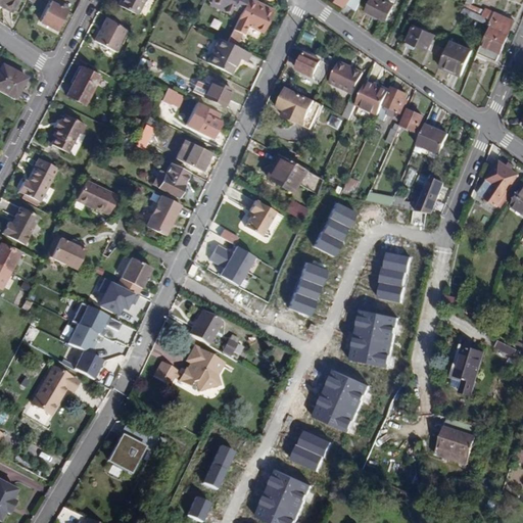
[(0,0),(0,2),(12,8),(16,0),(0,0)]
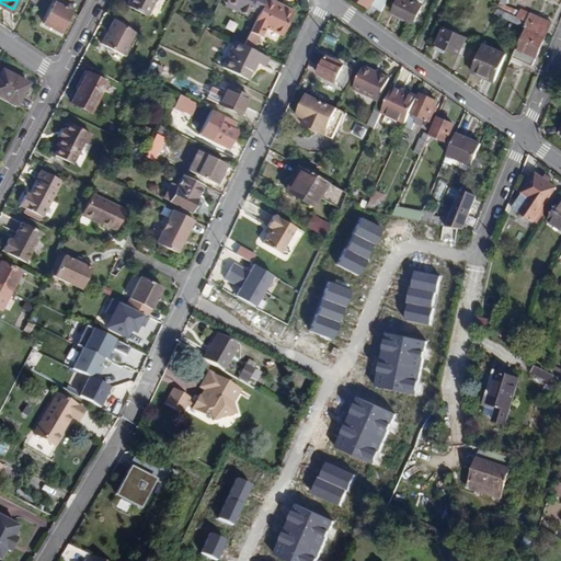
[(130,0),(127,7),(147,18),(156,0),(130,0)]
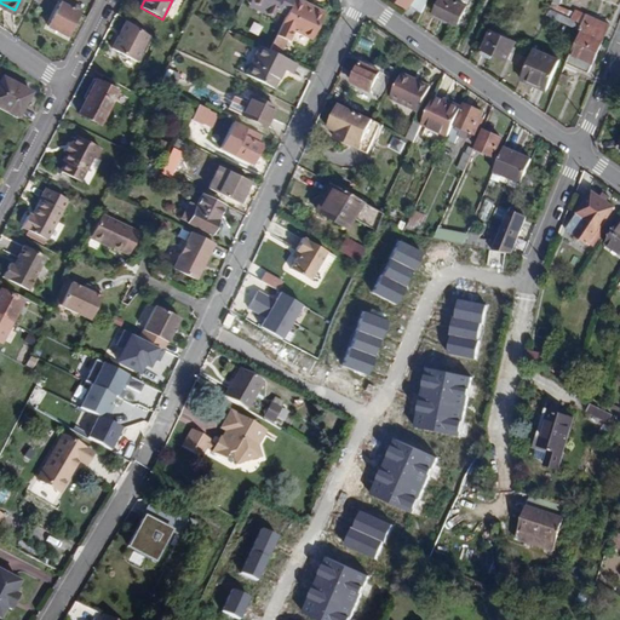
[(251,0),(251,1),(265,9),(263,13),(273,17),(276,11),(286,16),(292,5),(293,0),(251,0)]
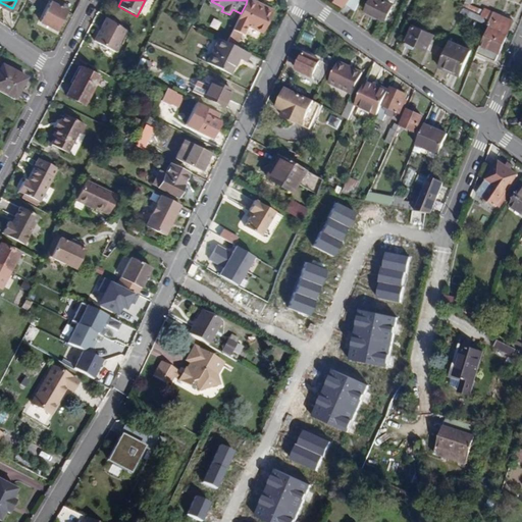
[(270,15),(272,12),(247,0),(246,4),(270,15)]
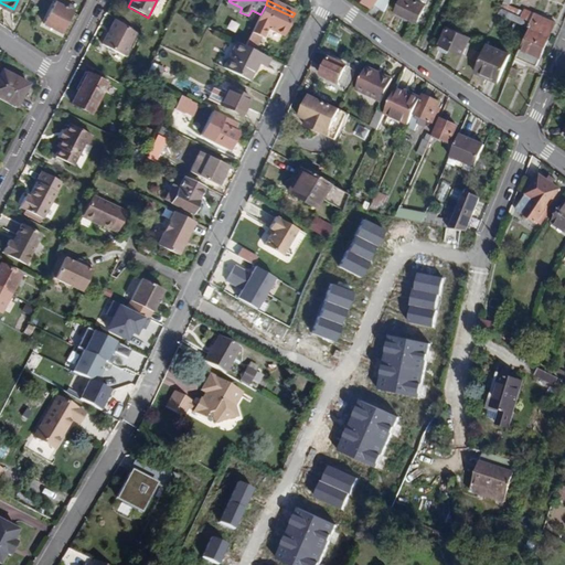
[(374,4),(385,12),(390,0),(362,0),(372,8),(374,4)]
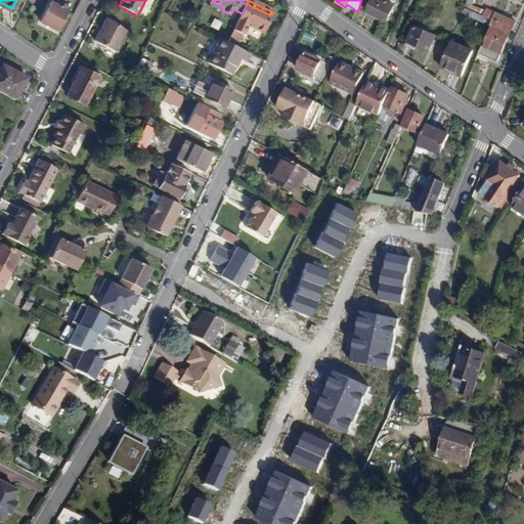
[(372,0),(366,11),(388,22),(395,5),(387,1),(385,0),(372,0)]
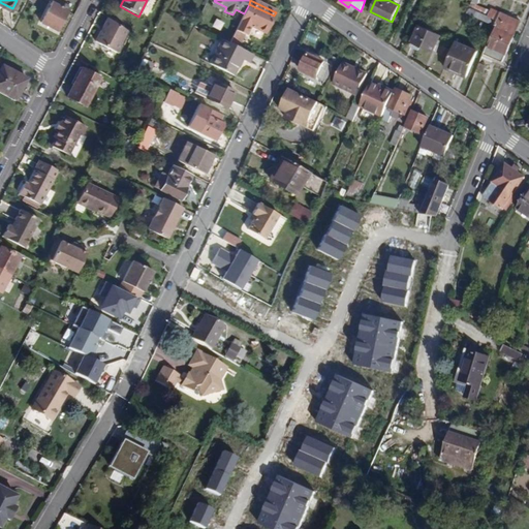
[(0,5),(10,11),(12,8),(0,2),(0,5)]
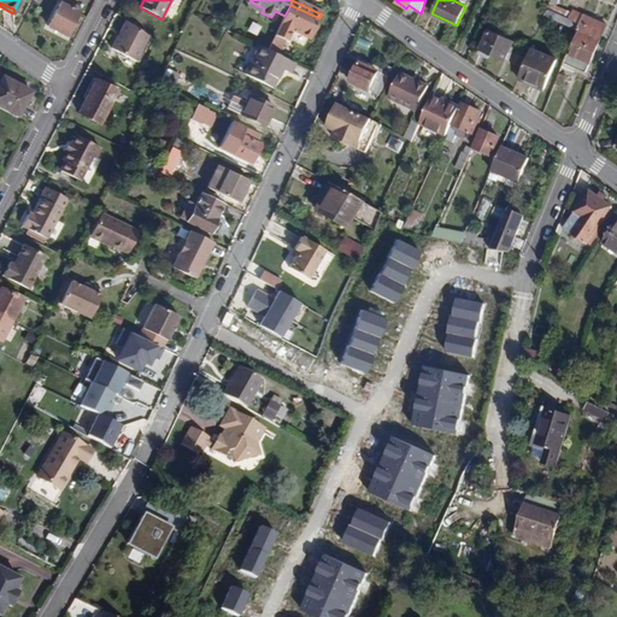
[(50,27),(66,35),(77,13),(60,5),(50,27)]
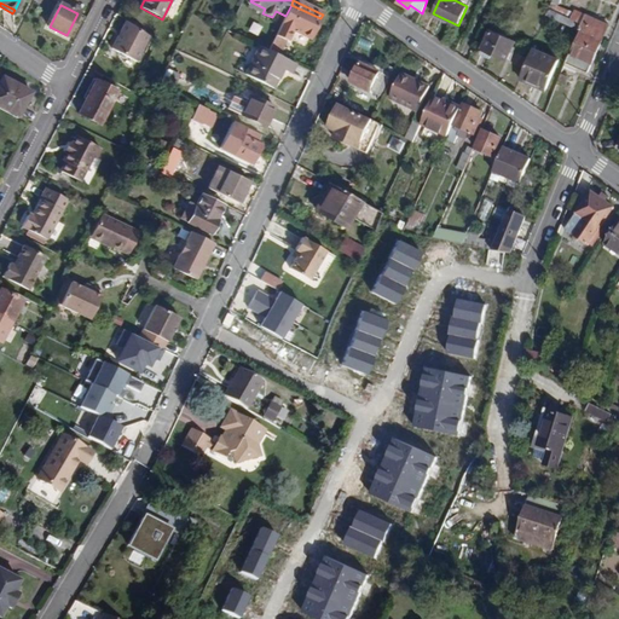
[(293,33),(310,41),(320,18),(291,5),(285,16),(275,38),(285,42),(287,44),(293,33)]
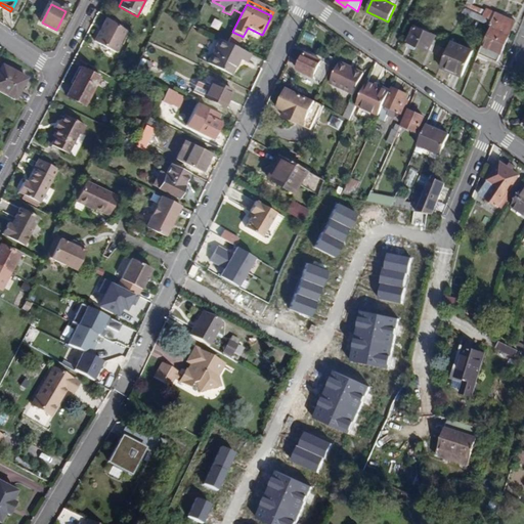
[(493,20),(483,15),(465,7),(463,12),(491,25),(493,20)]
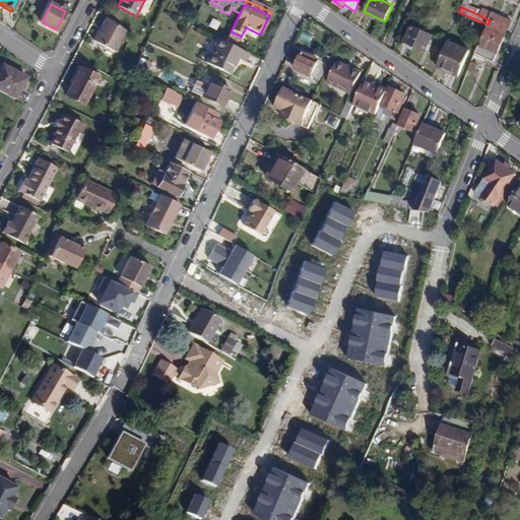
[(479,15),(490,20),(493,13),(482,8),(479,15)]
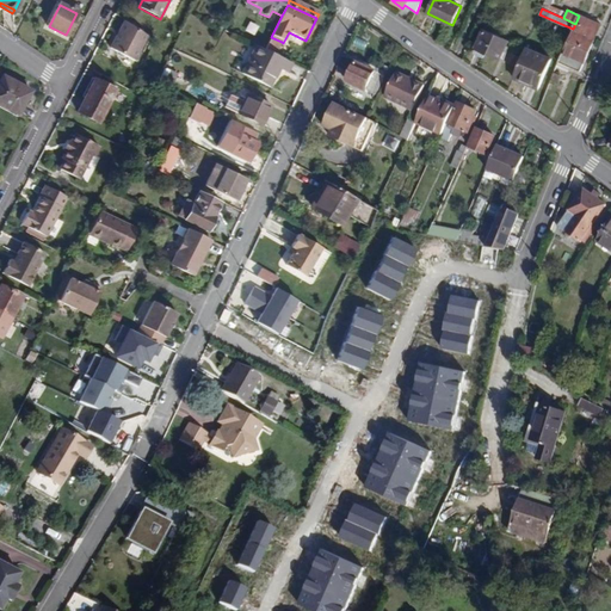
[(572,68),(580,72),(597,32),(600,25),(579,16),(575,24),(573,29),(556,68),(569,73),(572,68)]
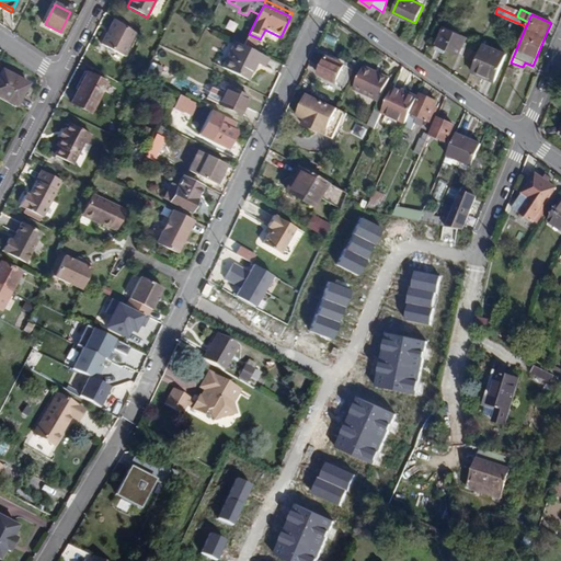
[(232,31),(236,22),(227,19),(224,27),(232,31)]
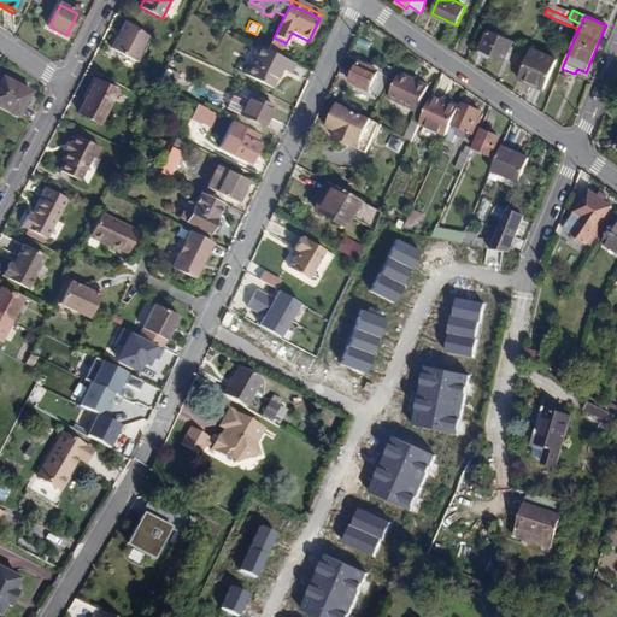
[(110,50),(134,63),(150,36),(125,22),(110,50)]
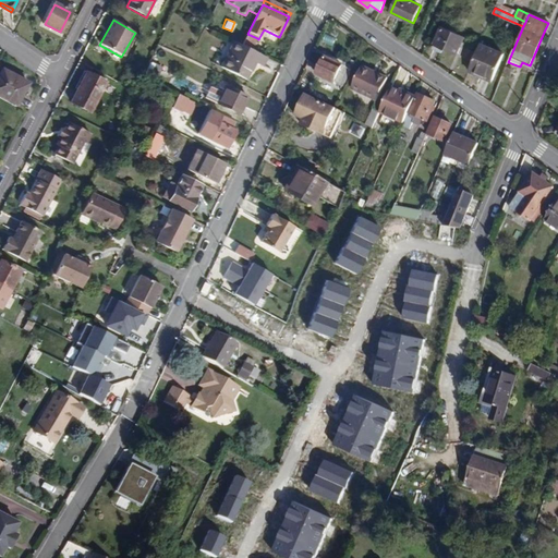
[(458,55),(465,38),(443,27),(435,44),(446,49),(458,55)]
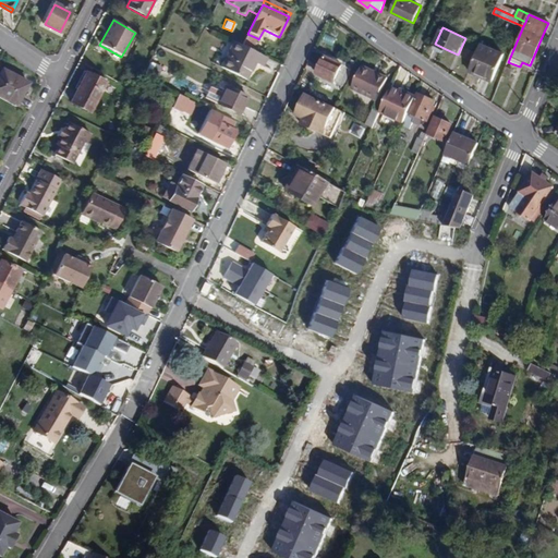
[(257,38),(247,34),(242,46),(252,50),(257,38)]
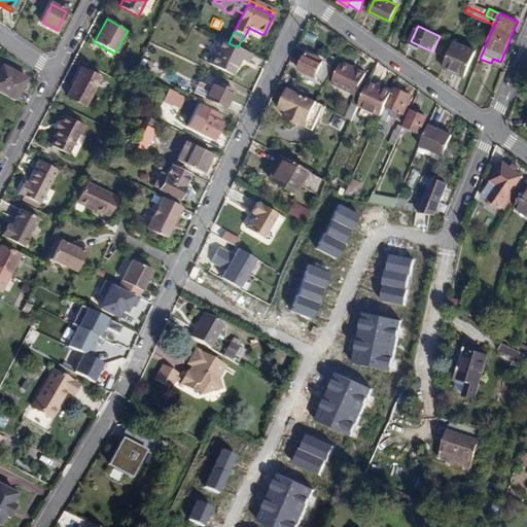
[(246,63),(251,54),(238,47),(229,43),(220,39),(209,64),(233,75),(240,60),(246,63)]
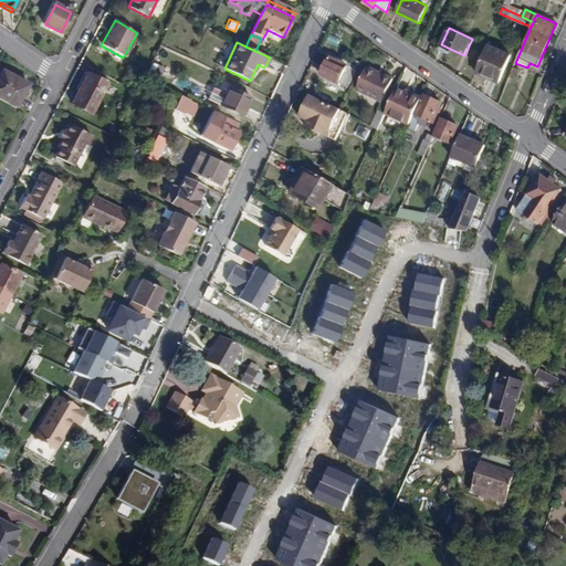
[(440,50),(450,54),(452,50),(441,44),(440,50)]
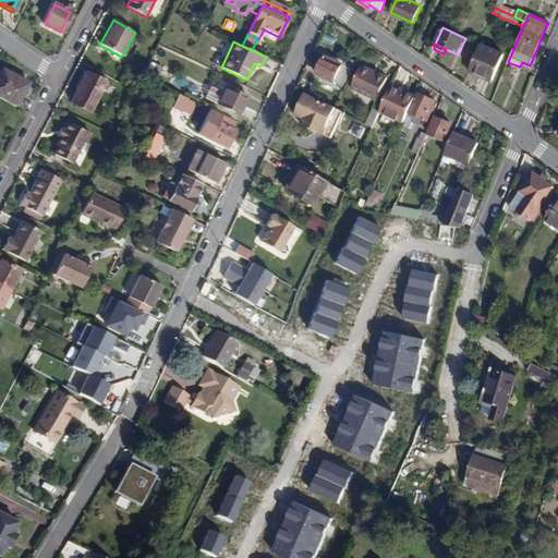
[(478,73),(493,80),(504,53),(481,44),(469,72),(477,76),(478,73)]
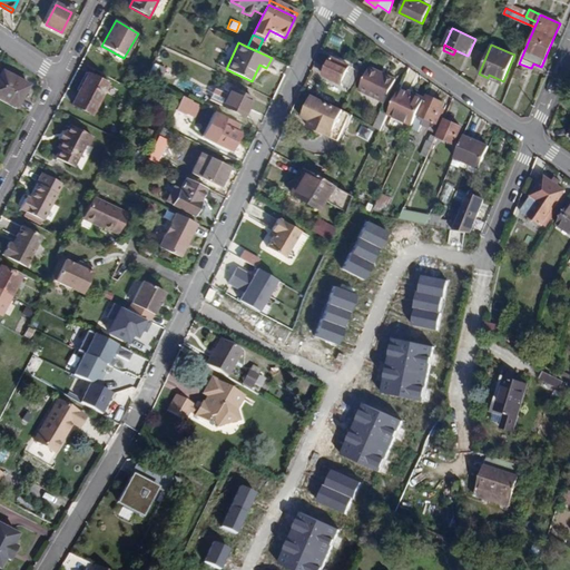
[(475,58),(481,61),(484,55),(479,51),(475,58)]
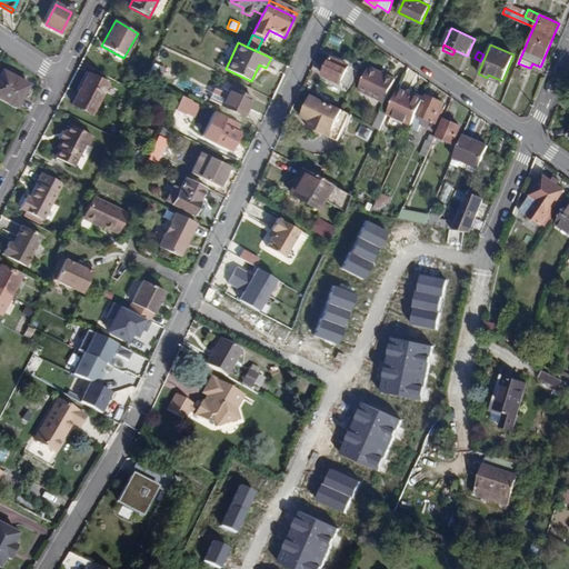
[(351,88),(360,68),(332,56),(331,58),(356,69),(348,87),(351,88)]
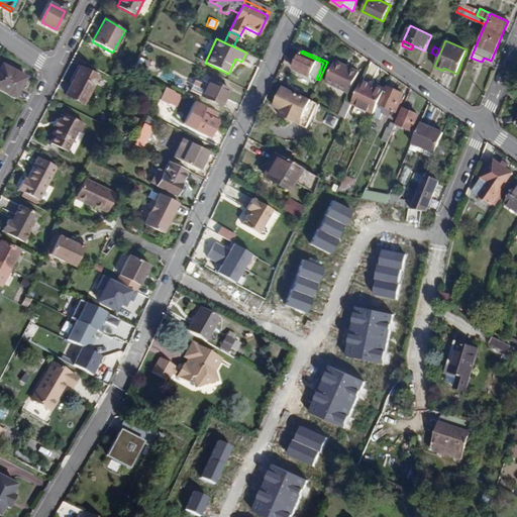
[(294,70),(316,79),(323,63),(301,53),(294,70)]
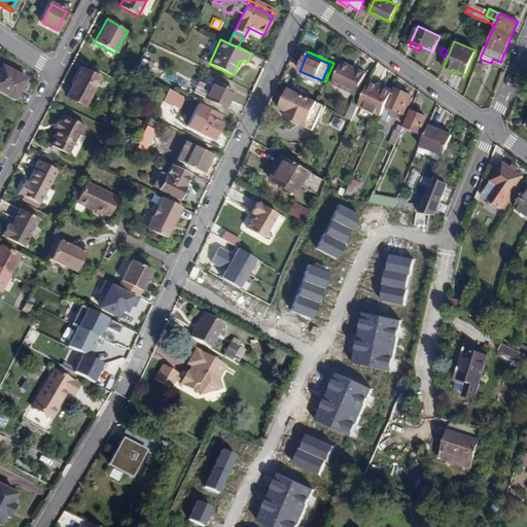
[(142,71),(147,74),(151,66),(145,64),(142,71)]
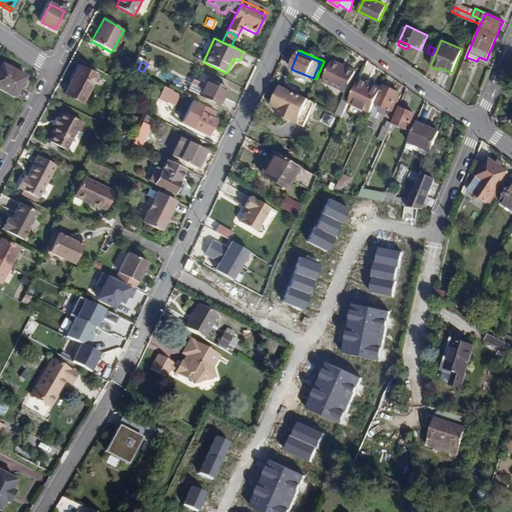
[(323,82),(347,92),(357,72),(347,68),(346,70),(339,67),(339,66),(332,63),(323,82)]
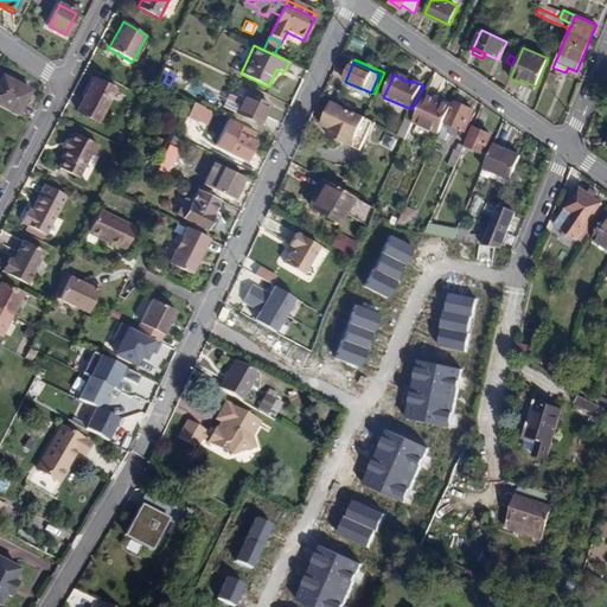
[(0,104),(18,115),(31,90),(2,76),(0,80),(0,104)]
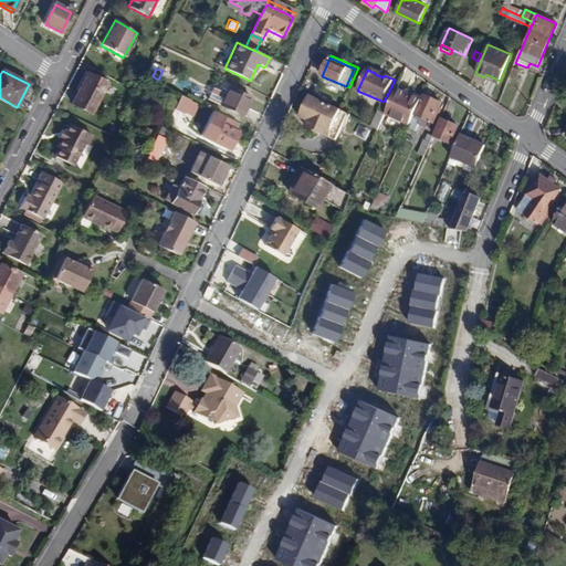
[(71,103),(91,114),(106,83),(87,73),(71,103)]
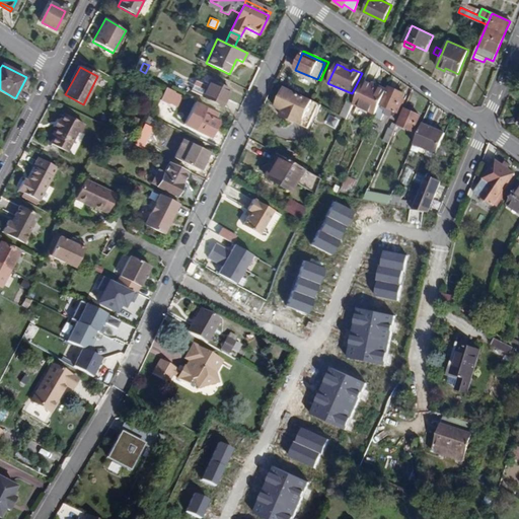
[(193,80),(189,90),(198,94),(202,83),(193,80)]
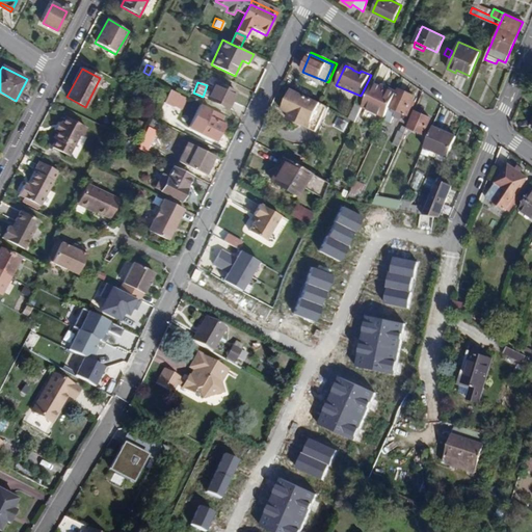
[(207,99),(227,108),(234,92),(214,83),(207,99)]
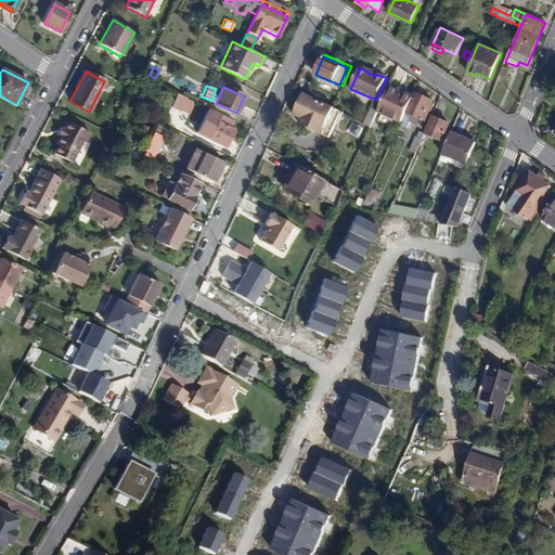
[(378,111),(401,121),(412,99),(389,88),(378,111)]
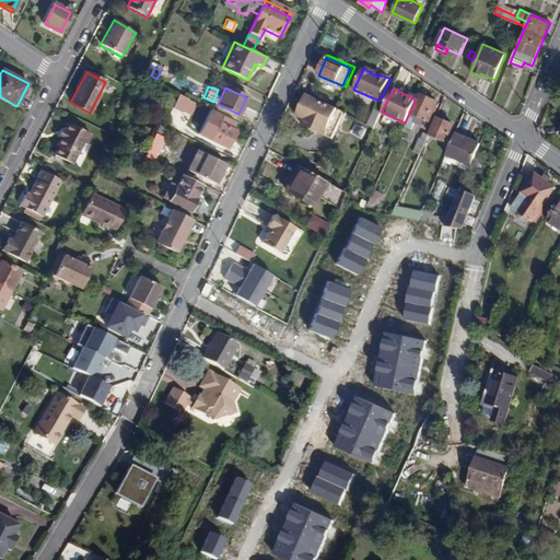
[(337,108),(306,94),(296,116),(305,120),(302,126),(325,136),(337,108)]
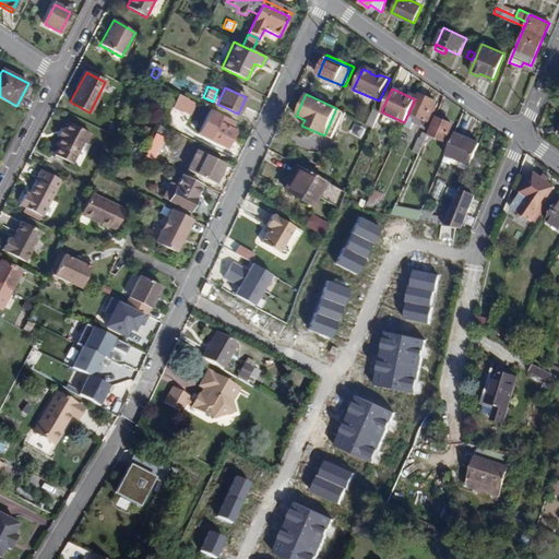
[(425,120),(430,122),(436,108),(433,107),(436,102),(418,94),(415,99),(404,122),(403,127),(411,131),(413,123),(417,125),(420,118),(425,120)]
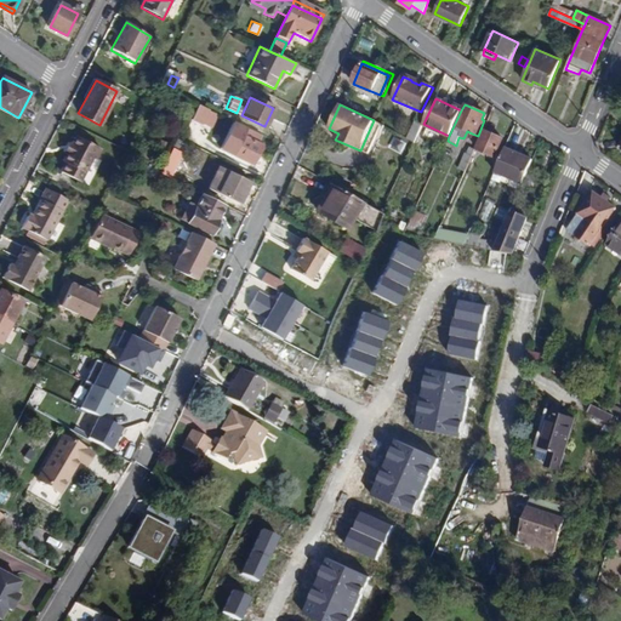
[(209,110),(198,106),(192,120),(201,125),(209,110)]
